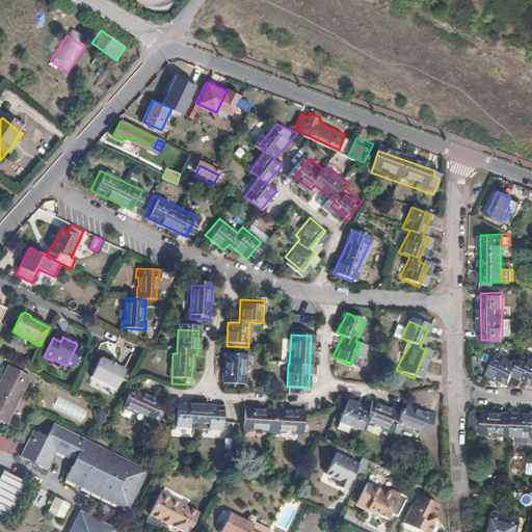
[(531,362),(524,358),(520,368),(497,356),(487,376),(510,387),(514,378),(531,387),(531,362)]
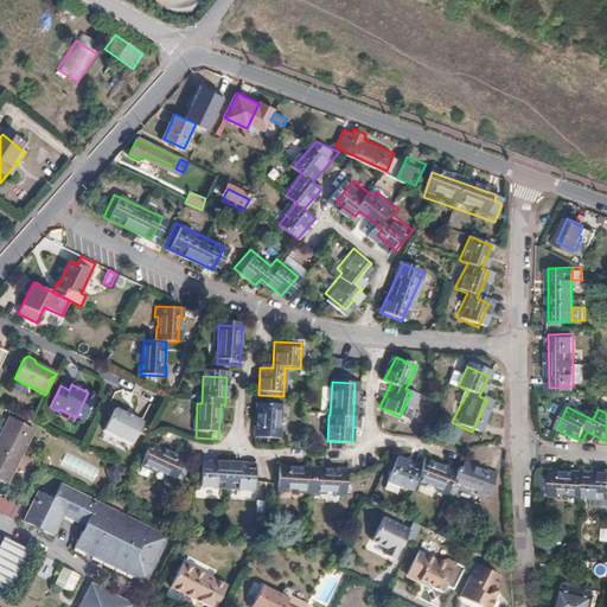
[(133,416),(125,413),(115,408),(104,429),(132,443),(142,421),(133,416)]
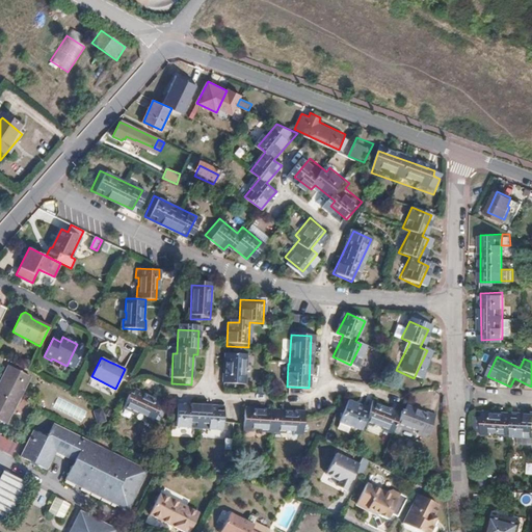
[(224,358),(223,388),(243,389),(244,360),(224,358)]
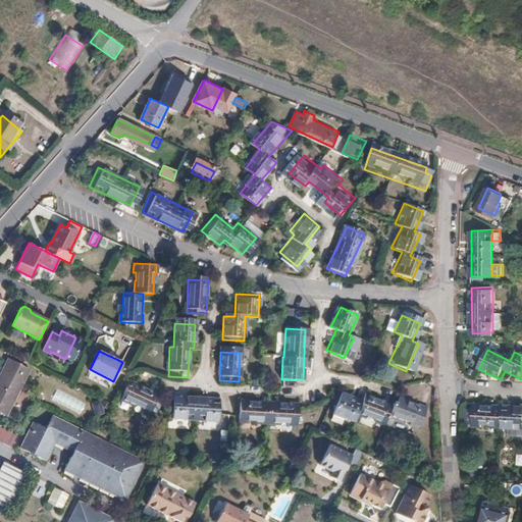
[(357,353),(355,361),(365,362),(366,355),(357,353)]
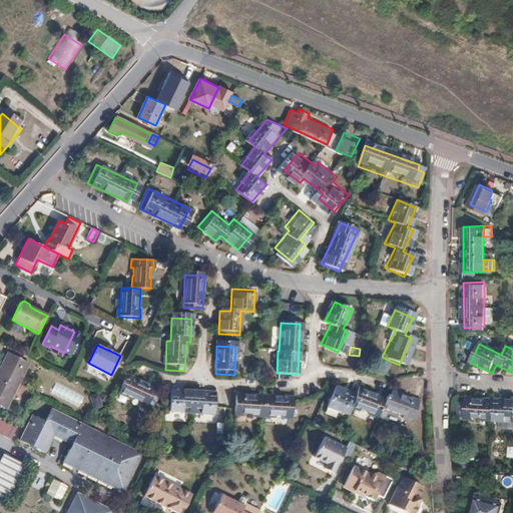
[(7,352),(0,367),(0,404),(7,408),(30,363),(7,352)]
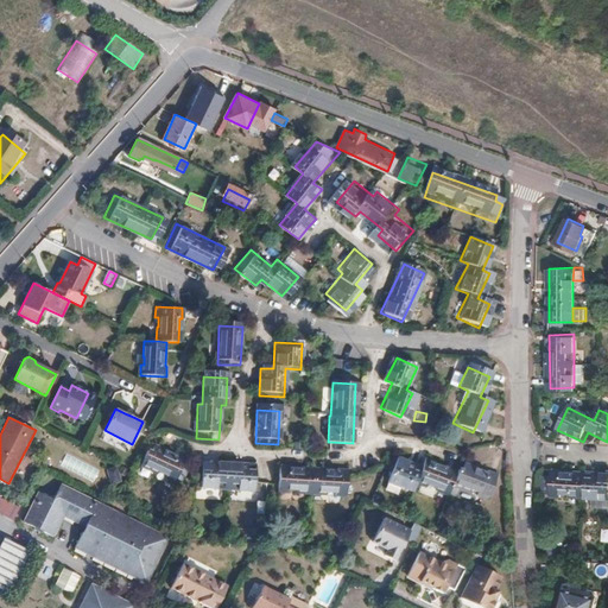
[(151,443),(140,462),(172,477),(183,460),(151,443)]
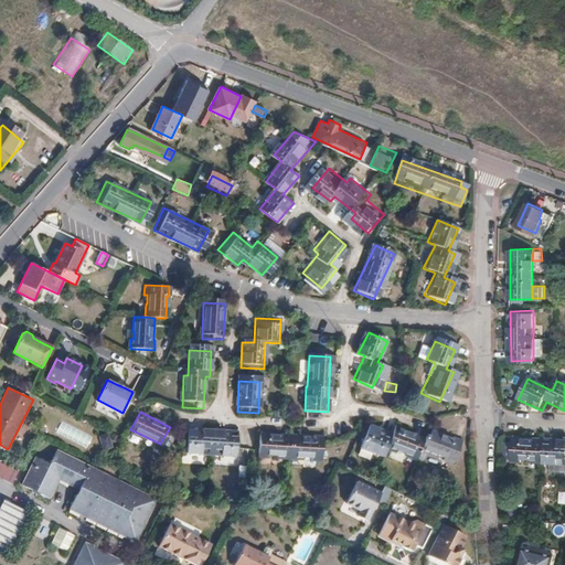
[(363,424),(353,444),(365,449),(376,455),(383,440),(413,454),(417,445),(448,460),(457,441),(426,426),(423,433),(394,418),(385,435),(363,424)]
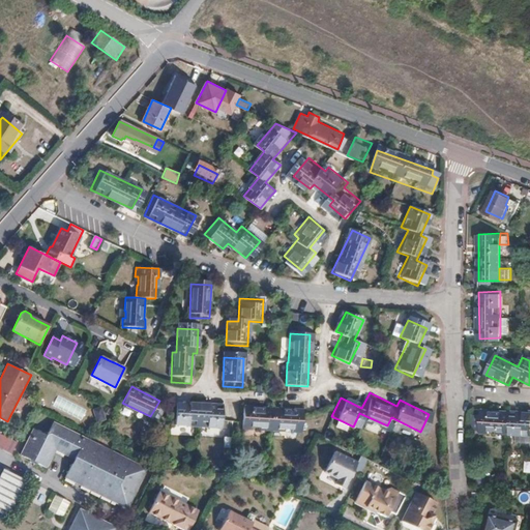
[(175,406),(174,428),(219,430),(221,408),(175,406)]
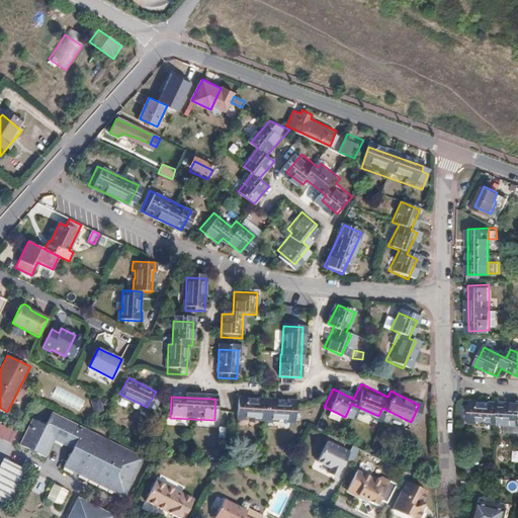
[(237,398),(236,421),(294,423),(295,400),(237,398)]
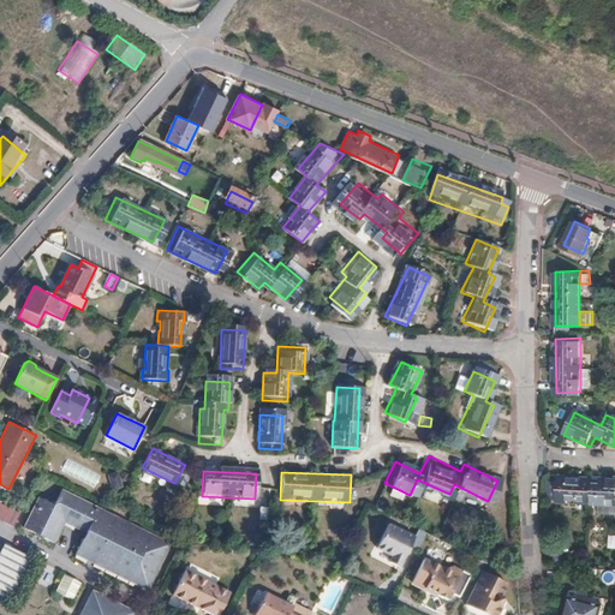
[(119,473),(108,476),(112,490),(123,488),(119,473)]
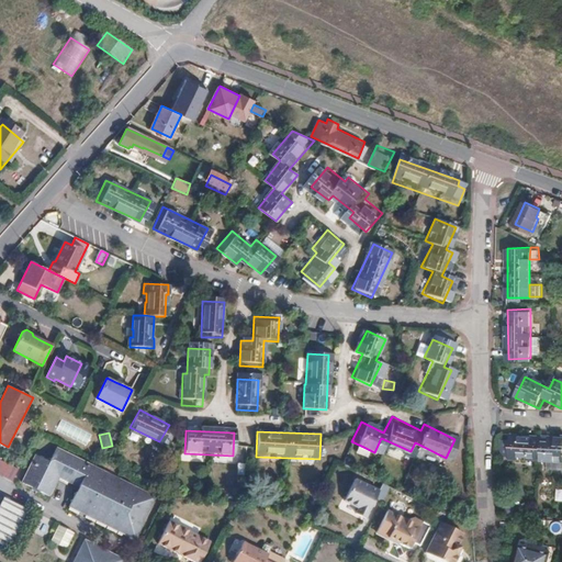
[(363,447),(351,441),(347,450),(359,454),(363,447)]
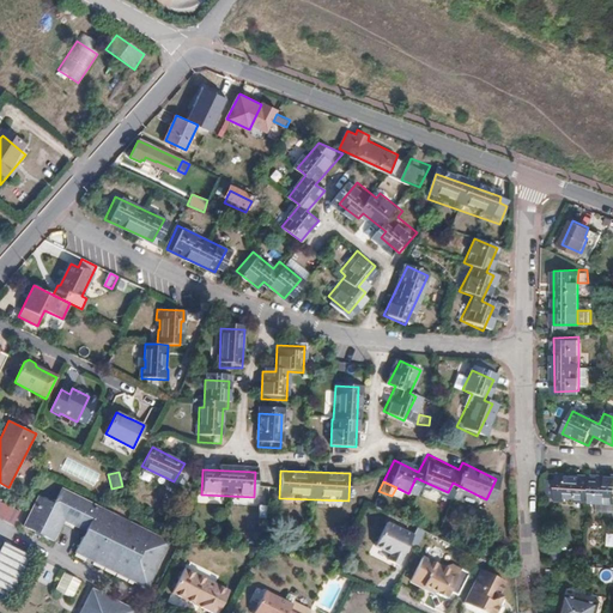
[(558,509),(598,510),(612,509),(612,484),(558,484),(558,509)]
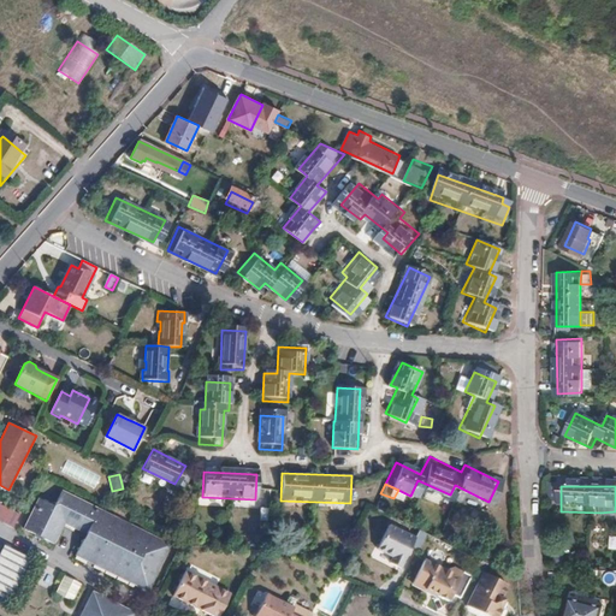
[(23,528),(34,533),(43,538),(53,543),(64,521),(87,532),(76,554),(148,588),(170,544),(61,490),(54,504),(39,497),(23,528)]
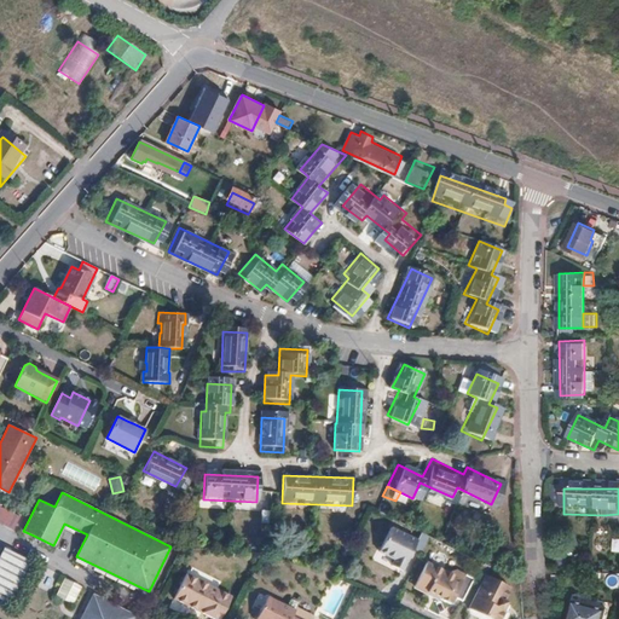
[(0,507),(0,522),(15,528),(19,515),(0,507)]
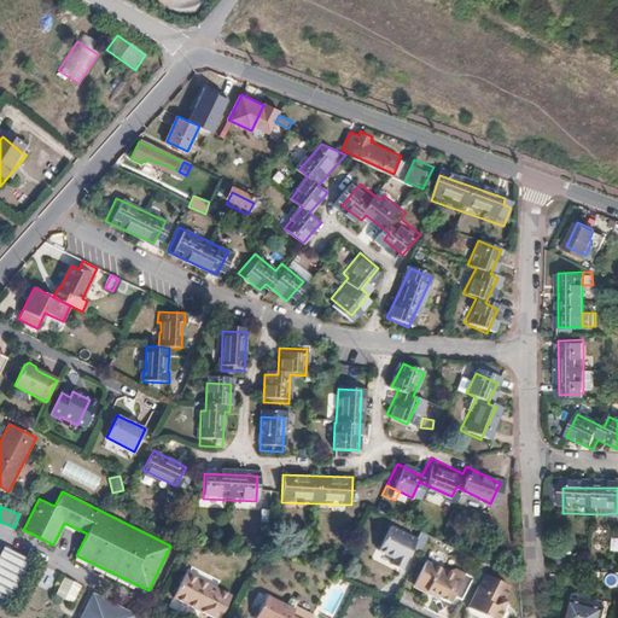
[(617,513),(602,514),(602,524),(617,524),(617,513)]
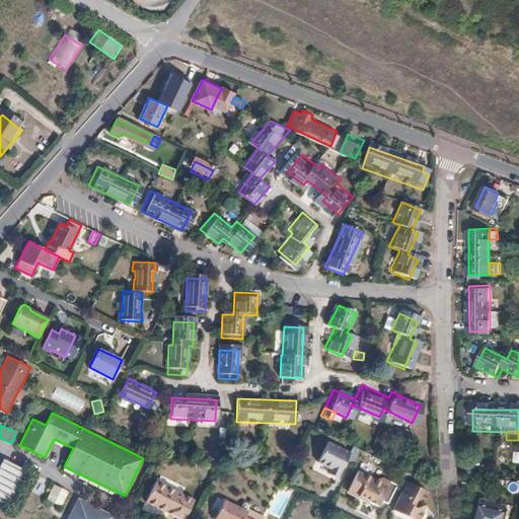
[(359,449),(352,445),(349,451),(327,441),(317,461),(330,467),(327,472),(338,477),(346,459),(353,462),(359,449)]
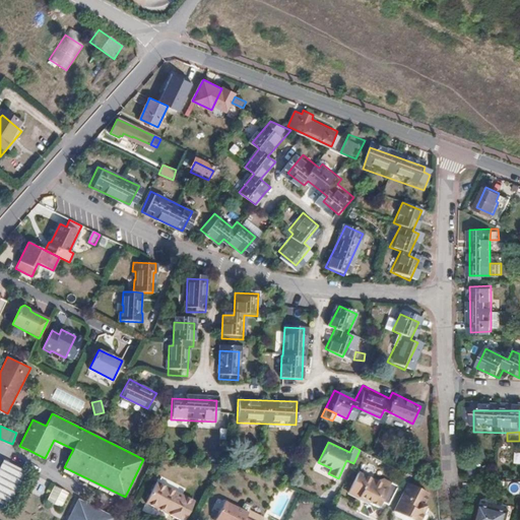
[(24,470),(3,460),(0,466),(0,503),(6,507),(24,470)]
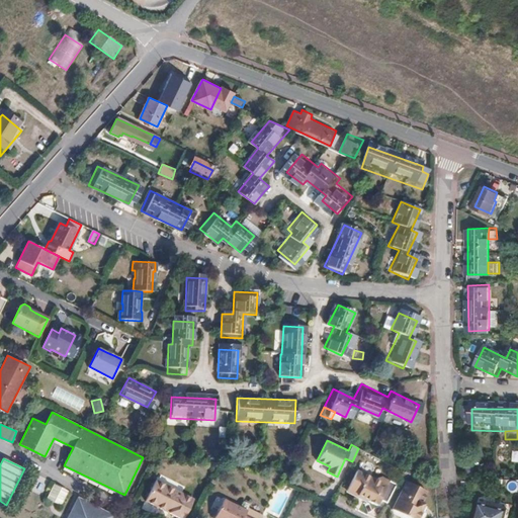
[(387,504),(397,485),(382,478),(374,479),(356,469),(346,491),(358,497),(368,502),(376,506),(379,500),(387,504)]
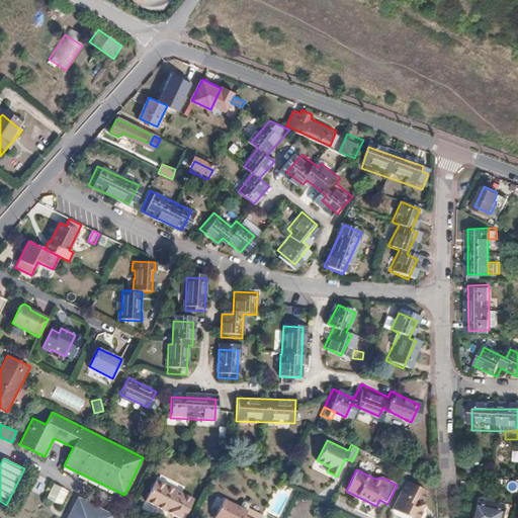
[(144,501),(155,507),(157,504),(164,508),(162,510),(178,517),(181,517),(192,499),(154,480),(144,501)]
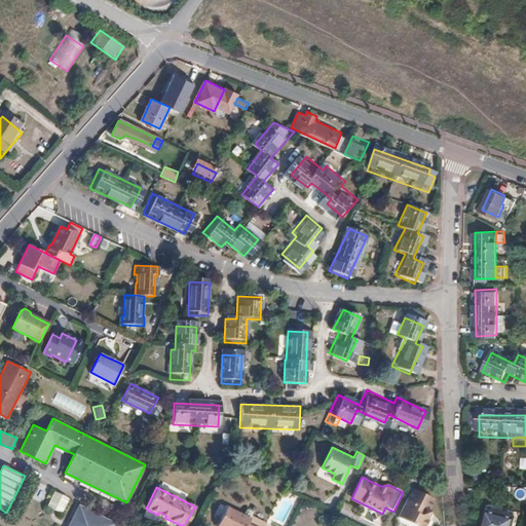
[(434,500),(413,489),(399,517),(417,525),(425,525),(429,519),(428,518),(430,513),(428,511),(434,500)]
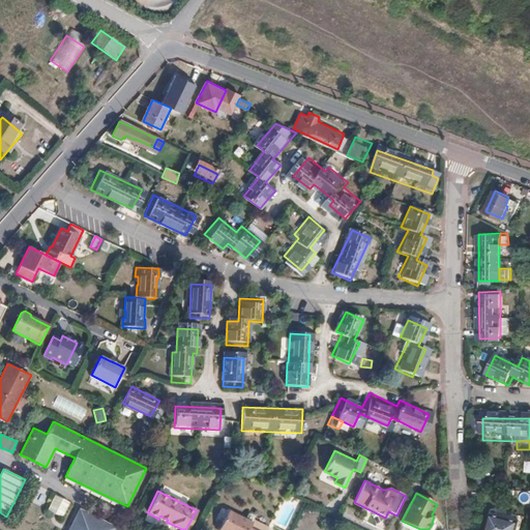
[(69,501),(55,494),(48,509),(62,516),(69,501)]
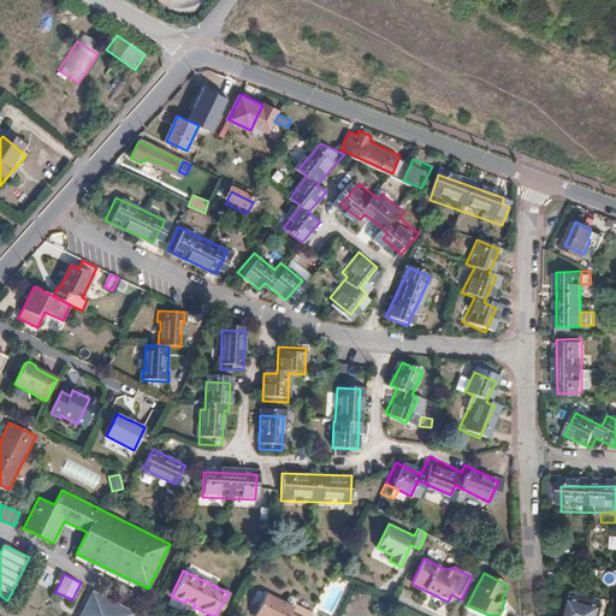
[(246,612),(253,615),(265,592),(258,588),(246,612)]
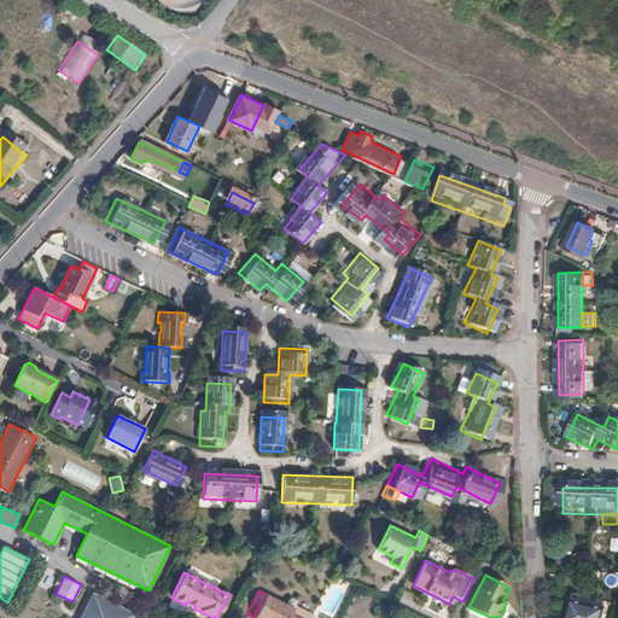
[(93,592),(80,617),(133,617),(136,614),(93,592)]
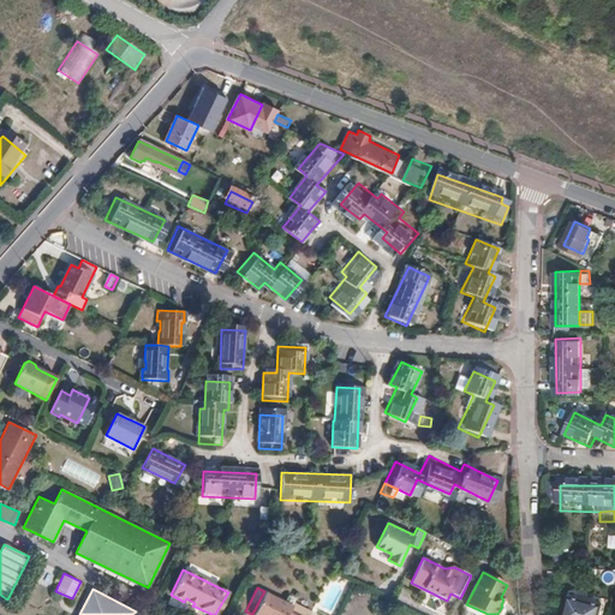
[(291,604),(278,598),(264,591),(252,614),(305,614),(309,609),(293,599),(291,604)]
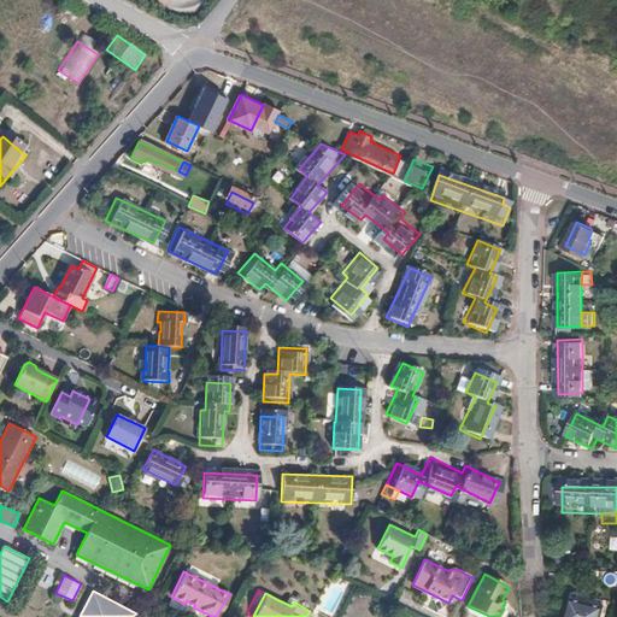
[(295,599),(282,593),(278,600),(292,606),(294,601),(295,599)]
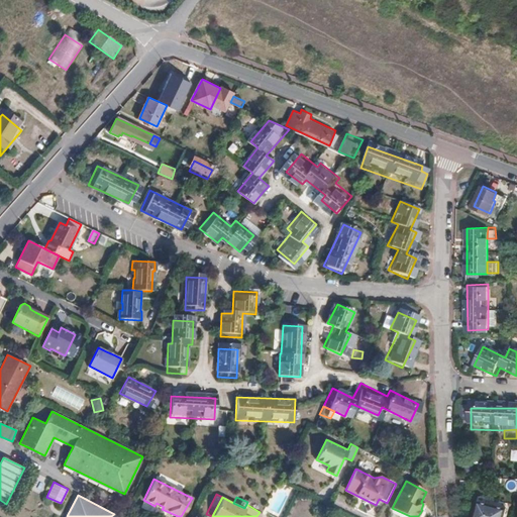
[(502,516),(504,507),(477,502),(473,516),(502,516)]
